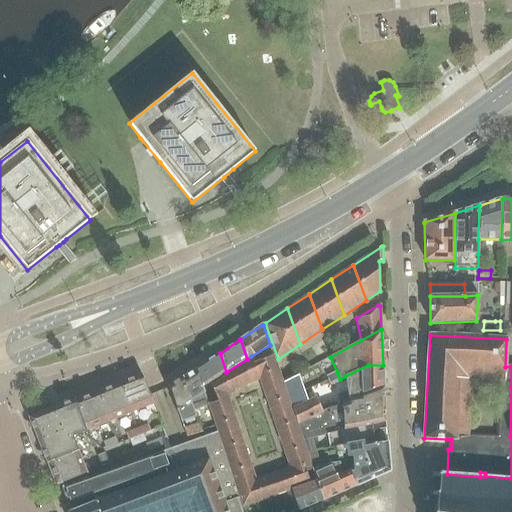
[(220,353),(199,366),(205,385),(226,372),(220,353)]
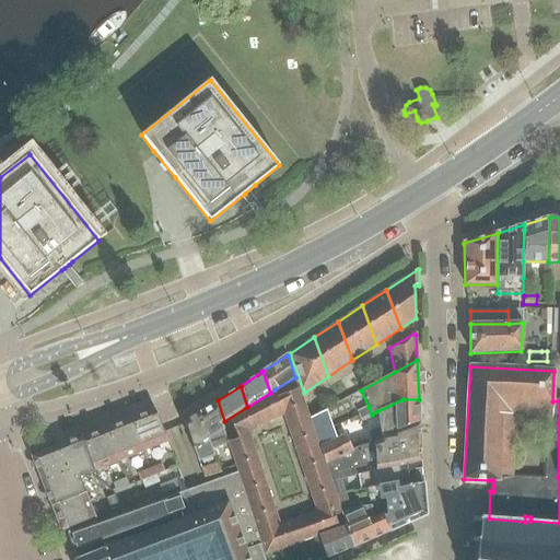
[(318,445),(310,419),(299,388),(277,398),(275,389),(270,393),(247,407),(224,421),(218,400),(214,403),(220,421),(228,443),(265,555),(299,543),(308,539),(318,536),(347,526),(341,512),(339,504),(336,497),(330,481),(325,463),(318,445)]
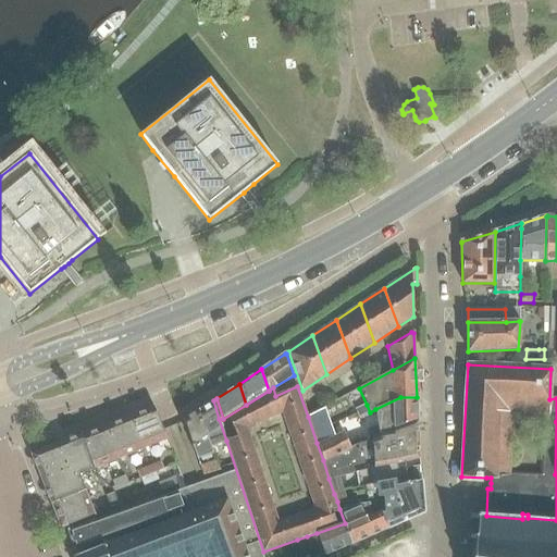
[(417,397),(400,397),(375,409),(378,429),(368,431),(371,440),(379,437),(378,431),(392,431),(391,426),(417,420),(418,420),(417,397)]
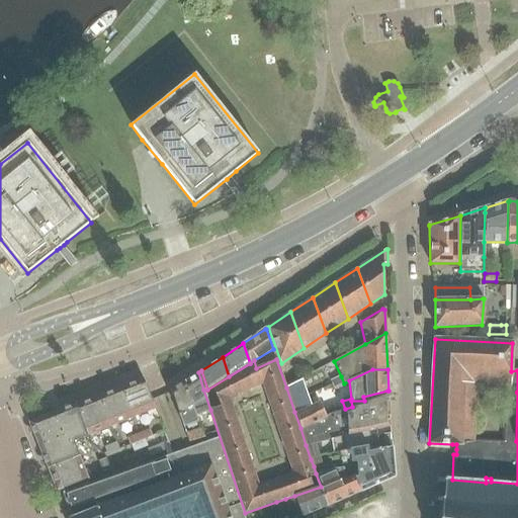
[(195,416),(210,410),(203,390),(198,372),(184,381),(195,416)]
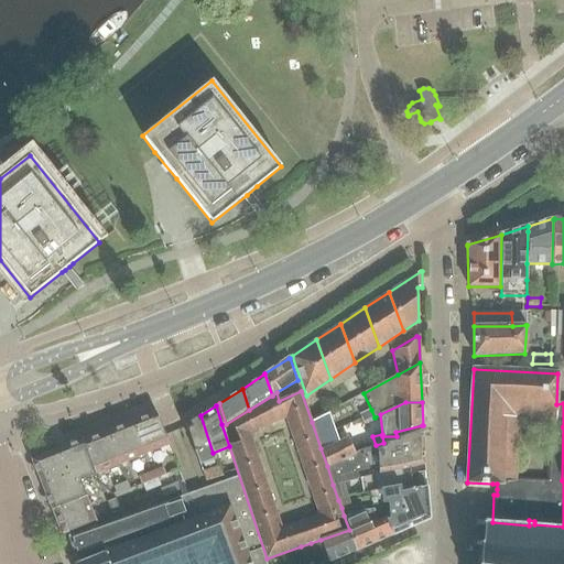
[(371,410),(359,415),(361,419),(364,422),(375,418),(371,410)]
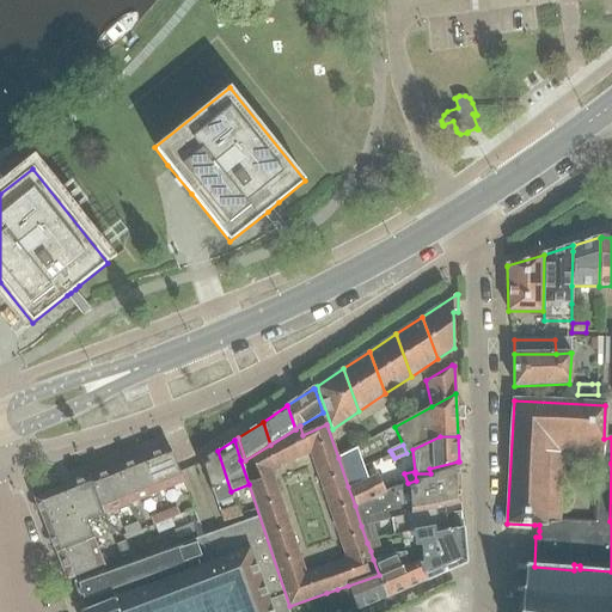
[(56,554),(67,581),(104,565),(93,539),(87,522),(104,515),(103,515),(183,483),(181,476),(169,446),(89,478),(89,477),(34,500),(55,554),(56,554)]
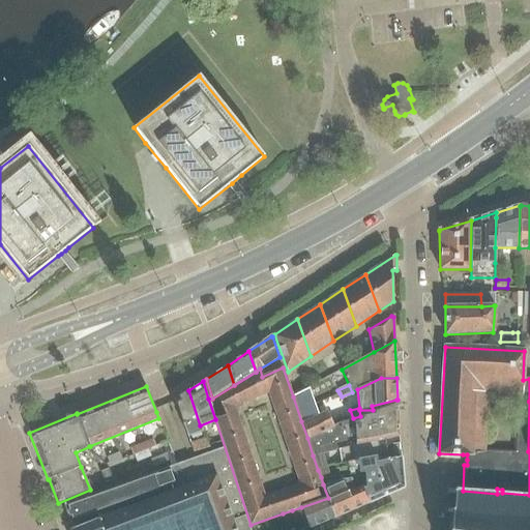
[(310,387),(293,396),(301,421),(319,414),(316,405),(310,387)]
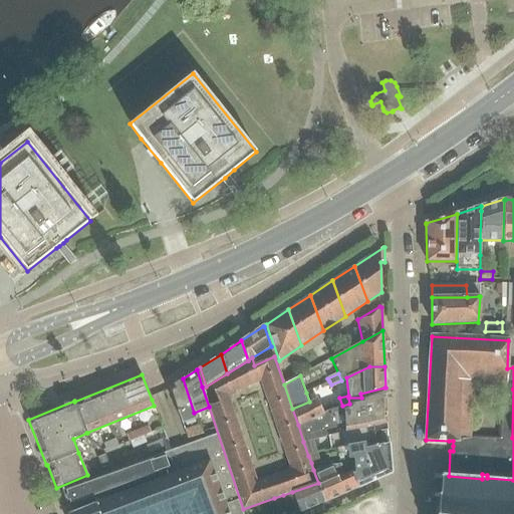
[(170,389),(178,412),(181,422),(196,416),(194,413),(183,378),(170,388),(170,389)]
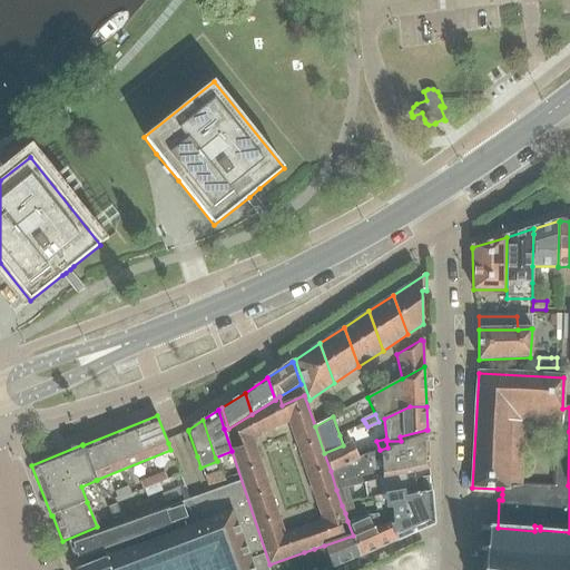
[(359,459),(331,471),(336,490),(364,483),(380,479),(383,478),(429,470),(426,430),(400,436),(401,441),(386,441),(387,448),(380,450),(359,459)]
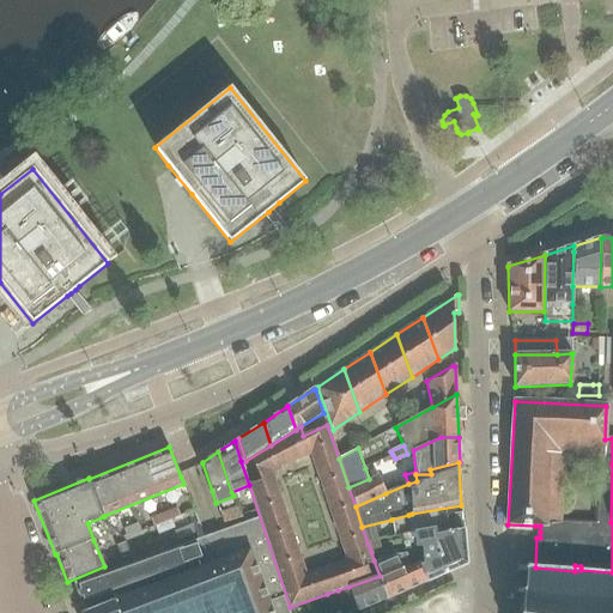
[(369,479),(349,487),(356,507),(386,493),(380,474),(369,479)]
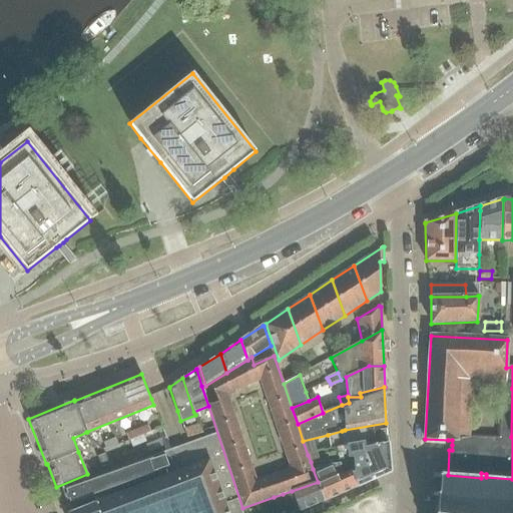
[(342,431),(328,435),(330,449),(337,448),(344,446),(350,444),(364,442),(365,448),(387,443),(386,423),(345,430),(342,431)]
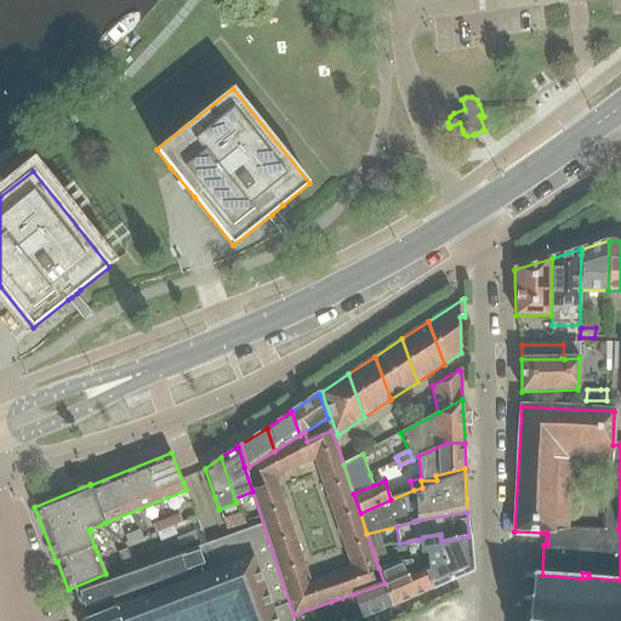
[(178,514),(165,519),(169,529),(174,527),(182,523),(178,514)]
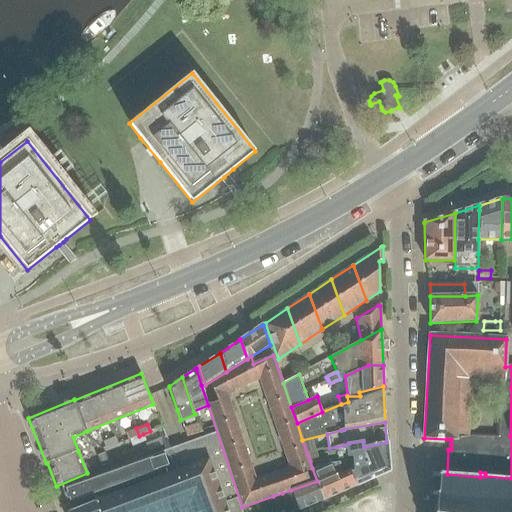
[(136,428),(125,432),(128,440),(129,440),(139,436),(136,428)]
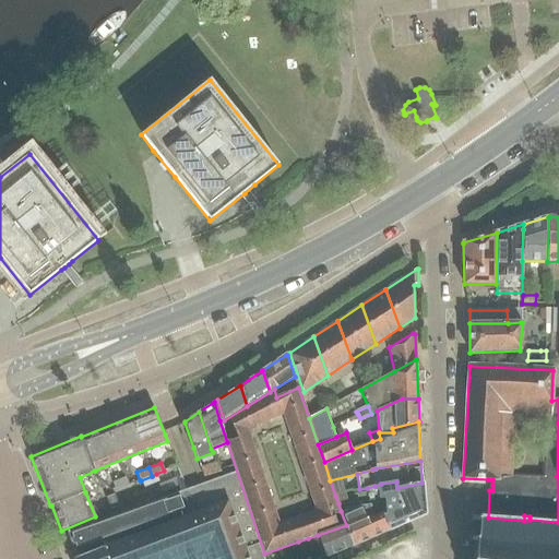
[(107,519),(69,532),(75,550),(78,557),(72,558),(263,558),(236,473),(179,492),(180,496),(168,500),(167,497),(107,519)]
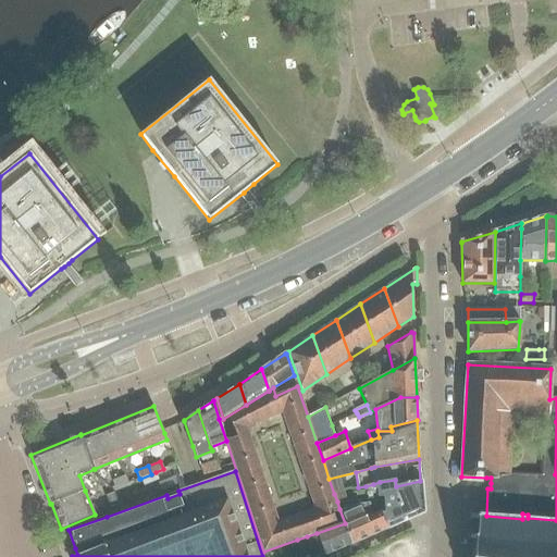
[(125,474),(112,480),(115,489),(128,483),(125,474)]
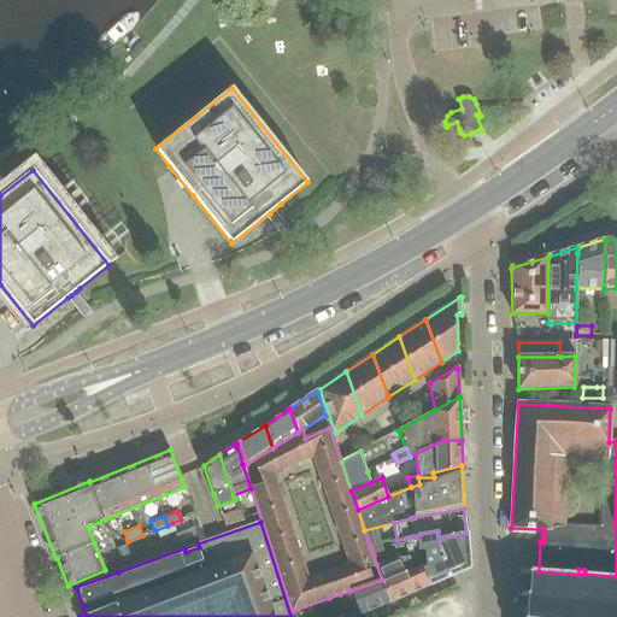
[(405,539),(406,545),(407,553),(423,551),(425,568),(423,569),(424,574),(429,585),(469,566),(465,533),(439,539),(438,532),(421,534),(413,536),(405,539)]
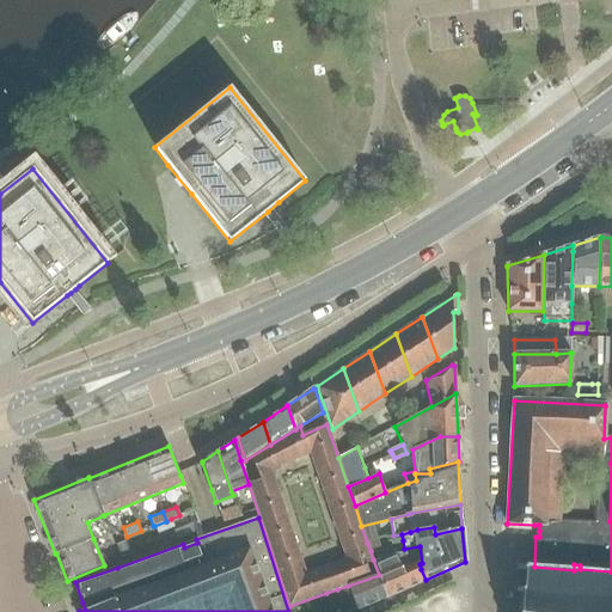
[(378,539),(367,543),(371,551),(380,549),(378,539)]
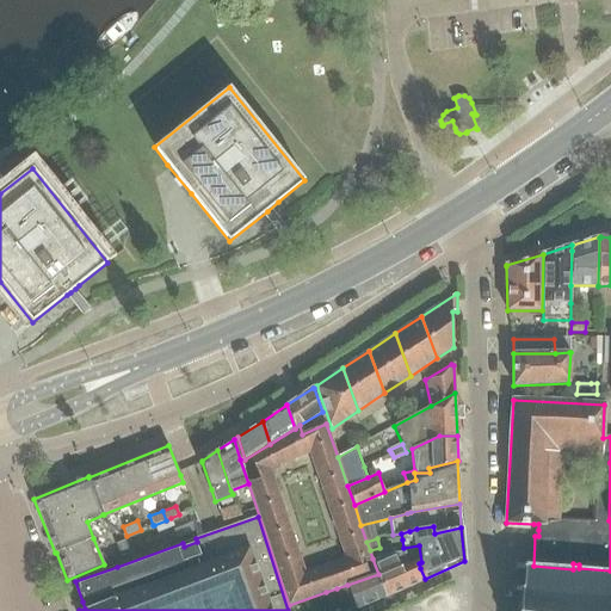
[(125,539),(116,543),(121,556),(130,553),(125,539)]
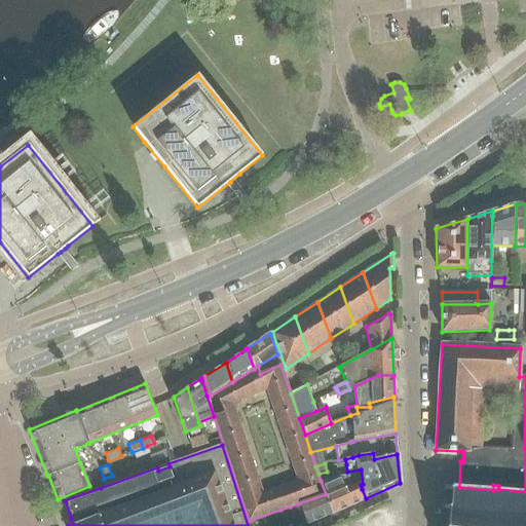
[(348,476),(321,481),(326,494),(332,514),(366,498),(362,489),(361,485),(360,484),(352,487),(348,476)]
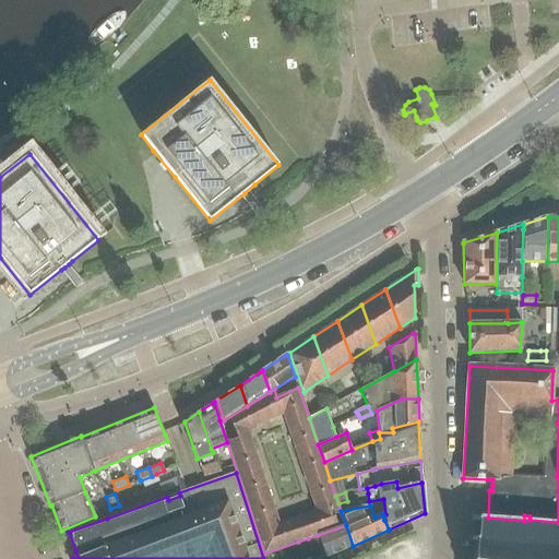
[(488,518),(487,518),(484,518),(484,515),(480,514),(480,516),(472,516),(472,522),(479,522),(478,537),(471,536),(470,542),(476,542),(474,558),(558,558),(558,522),(530,520),(530,516),(524,515),(524,521),(488,518)]
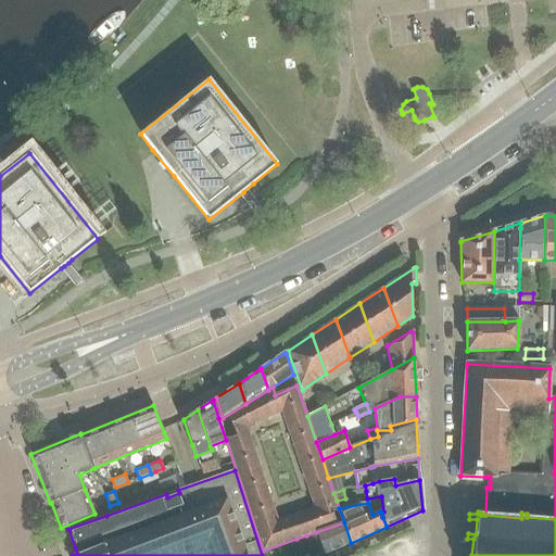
[(344,522),(316,532),(324,552),(325,554),(351,543),(344,522)]
